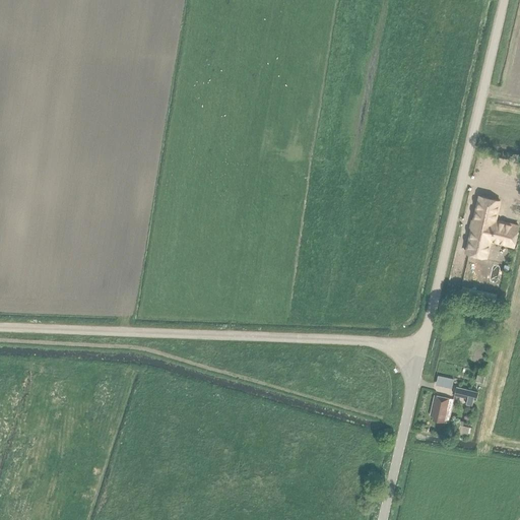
[(500,200),(479,196),(473,220),(471,220),(470,228),(471,228),(466,253),(485,257),(490,241),(514,246),(518,225),(495,220),(500,200)]
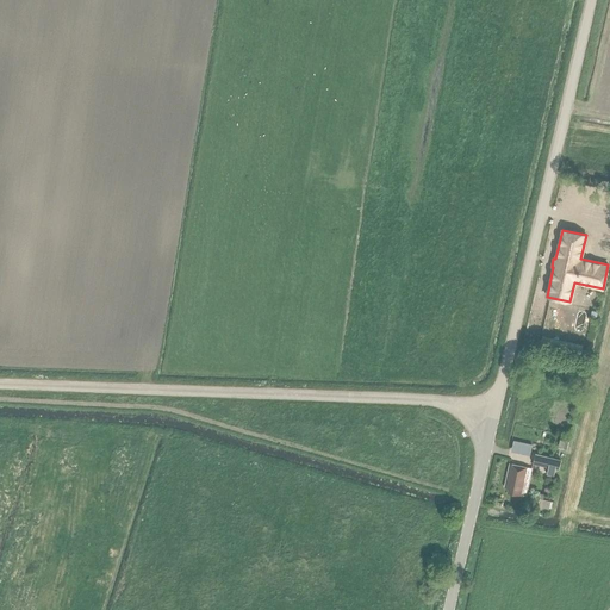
[(512,449),(531,454),(534,443),(515,439),(512,449)]
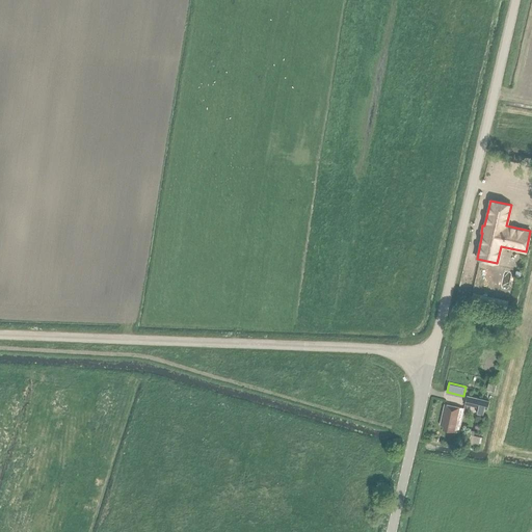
[(488,383),(486,391),(495,393),(496,386),(488,383)]
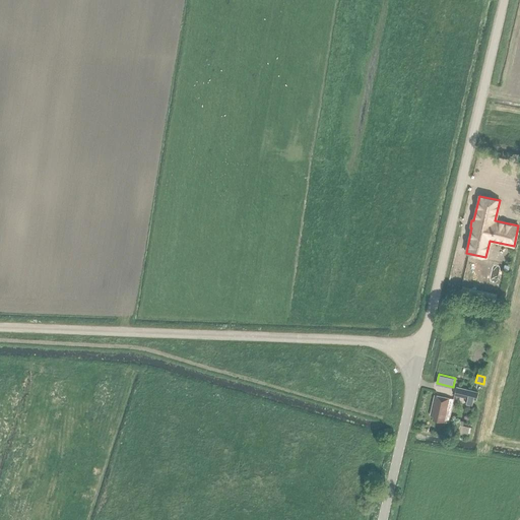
[(481,393),(456,387),(454,395),(465,398),(463,403),(472,405),(474,399),(479,400),(481,393)]
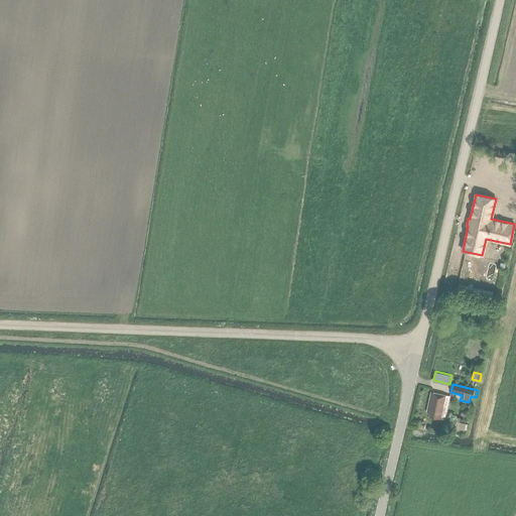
[(450,396),(430,392),(426,412),(429,413),(429,416),(445,420),(450,396)]
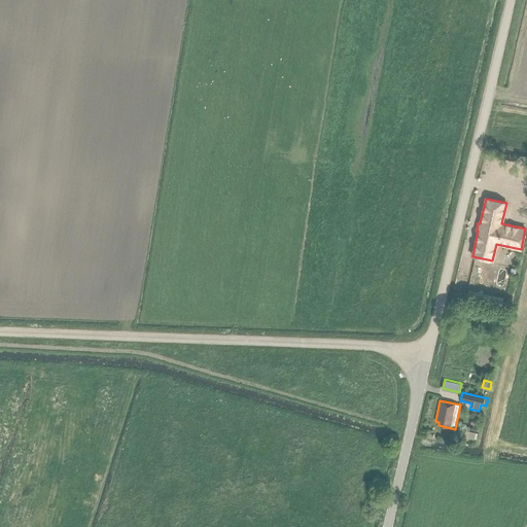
[(475,440),(477,440),(478,433),(469,431),(470,427),(466,426),(464,441),(473,443),(475,440)]
